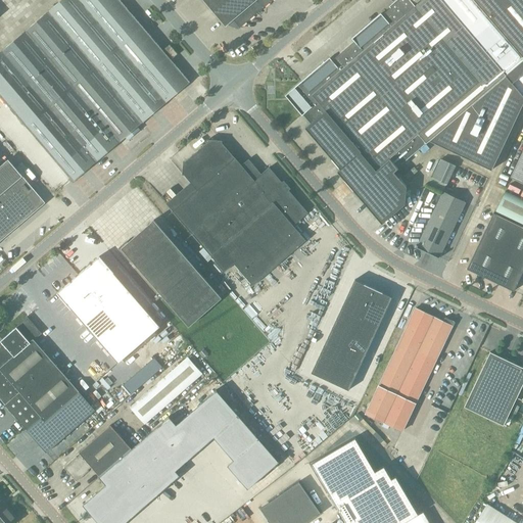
[(0,97),(73,183),(151,115),(189,83),(119,0),(61,0),(0,52),(0,97)]
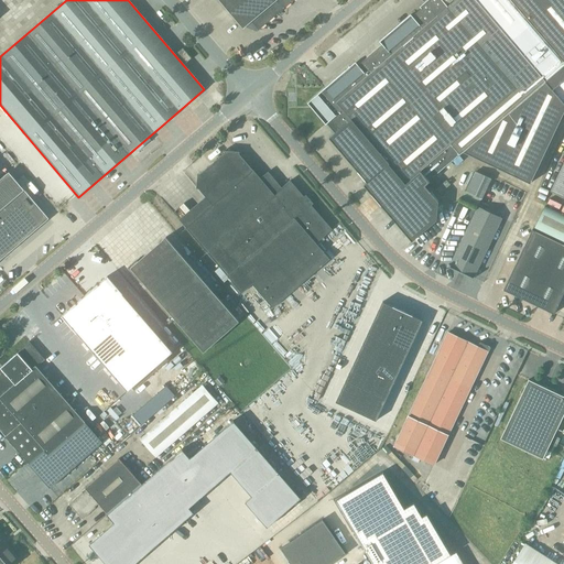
[(218,0),(243,30),(251,22),(259,31),(295,0),(218,0)]
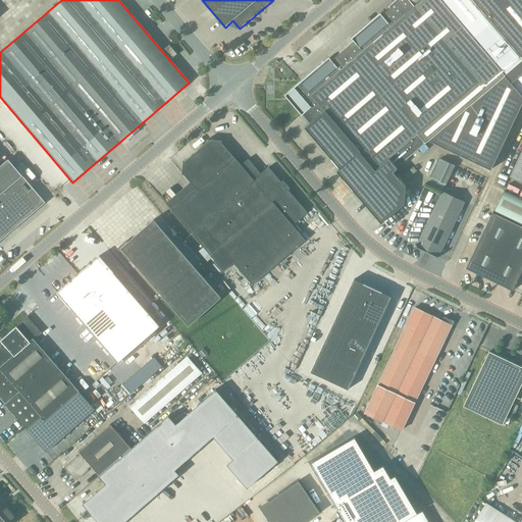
[(421,0),(414,7),(408,0),(397,0),(388,7),(389,9),(381,16),(380,14),(351,40),(354,42),(331,61),(328,58),(284,96),(301,116),(302,115),(309,124),(304,128),(340,169),(336,171),(344,180),(344,181),(345,183),(345,181),(352,191),(353,192),(353,191),(381,224),(404,205),(406,187),(394,172),(398,168),(397,168),(425,144),(428,141),(490,170),(521,104),(521,58),(472,0),(421,0)]
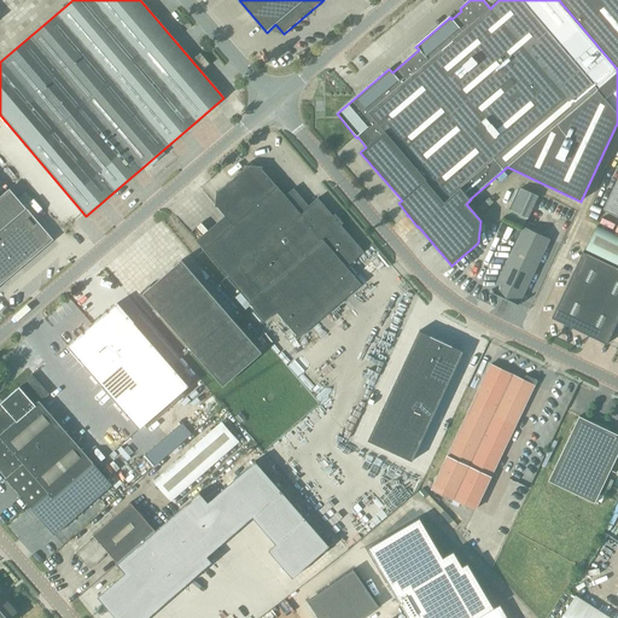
[(617,0),(559,0),(617,69),(617,0)]
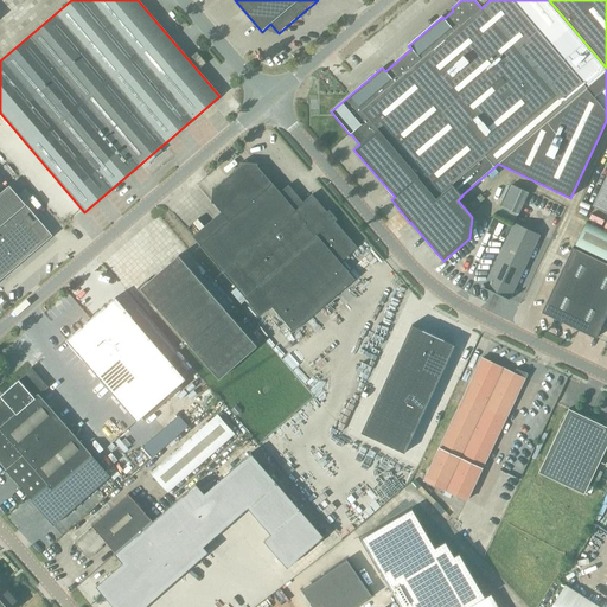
[(200,69),(206,64),(197,52),(190,58),(200,69)]
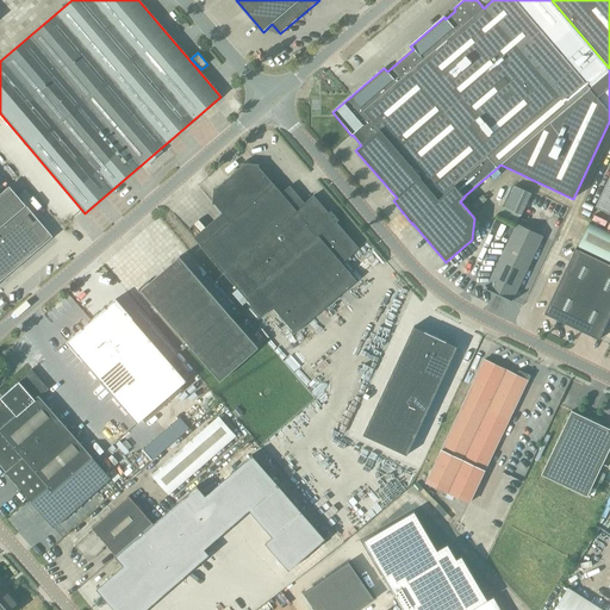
[(201,247),(226,277),(223,279),(231,290),(235,287),(251,306),(248,309),(257,321),(261,317),(273,307),(296,334),(356,281),(342,265),(359,250),(313,197),(305,204),(290,187),(281,194),(259,168),(259,165),(243,163),(243,167),(216,188),(238,216),(201,247)]
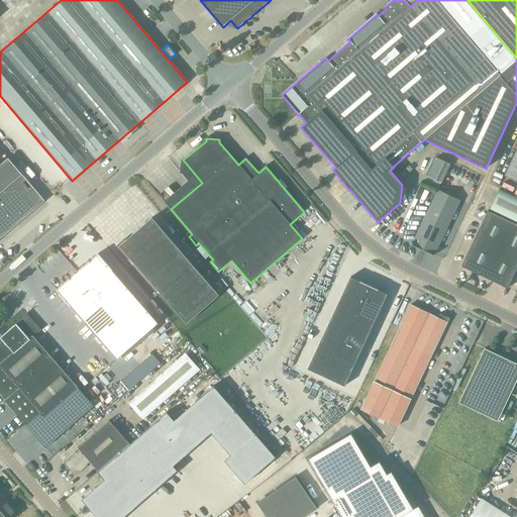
[(421,143),(415,148),(419,152),(424,147),(421,143)]
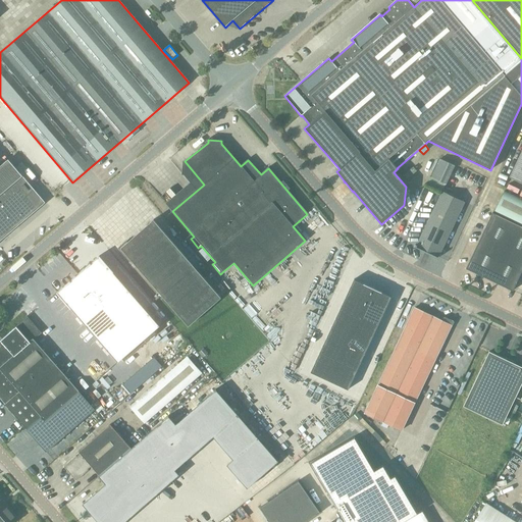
[(521,150),(509,177),(521,184),(521,150)]
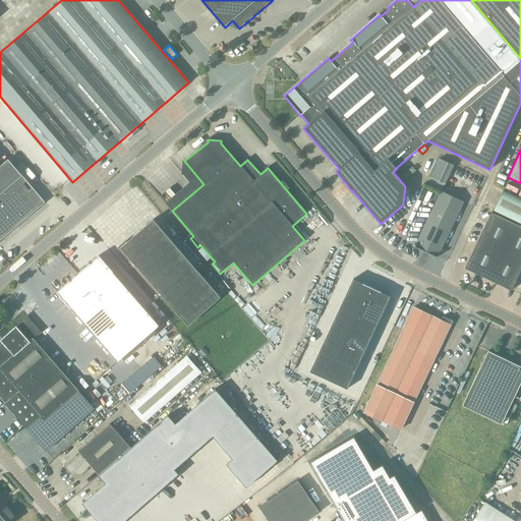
[(0,240),(45,203),(8,159),(0,166),(0,165),(0,240)]
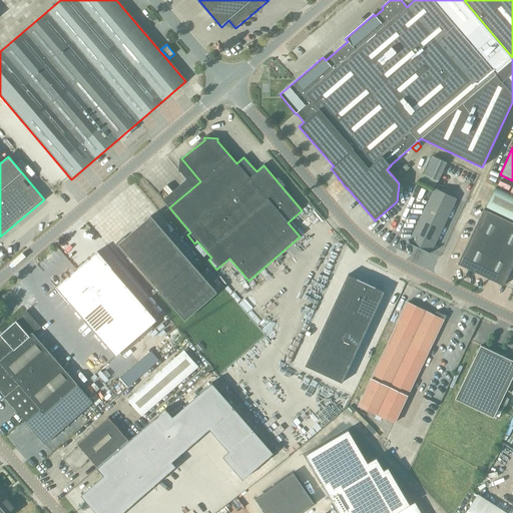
[(432,156),(424,174),(438,181),(446,162),(432,156)]
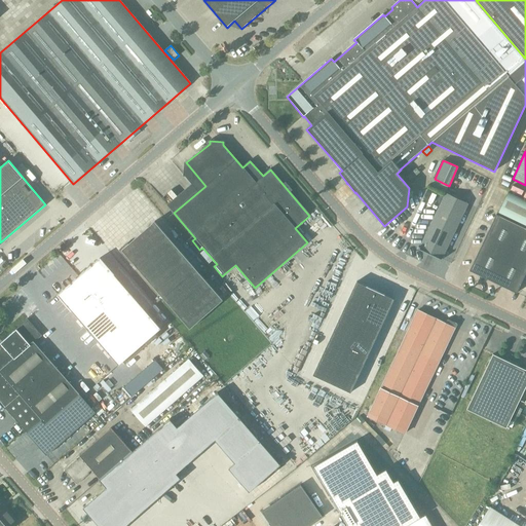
[(410,181),(419,173),(416,168),(407,177),(410,181)]
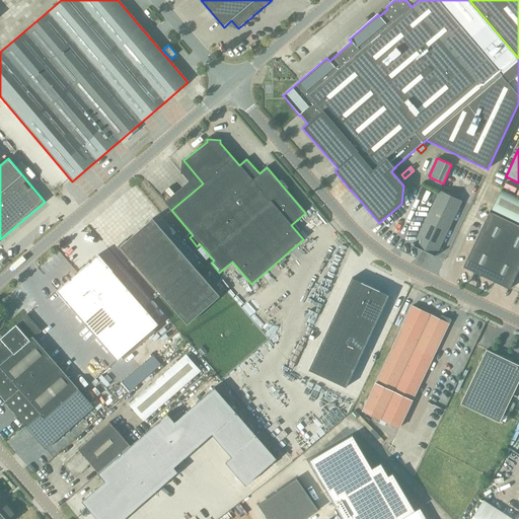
[(421,201),(426,190),(421,188),(417,199),(421,201)]
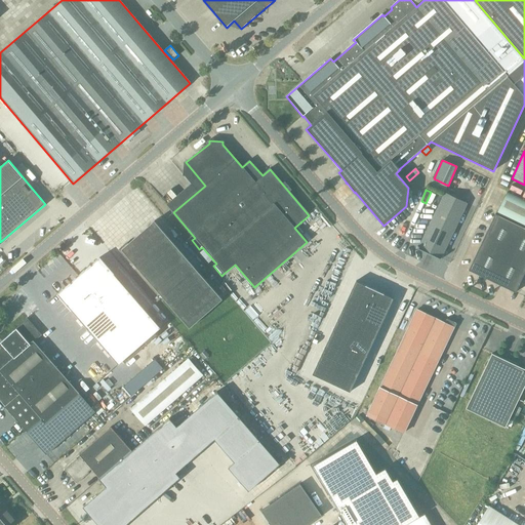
[(444,193),(431,221),(418,249),(440,259),(467,204),(444,193)]
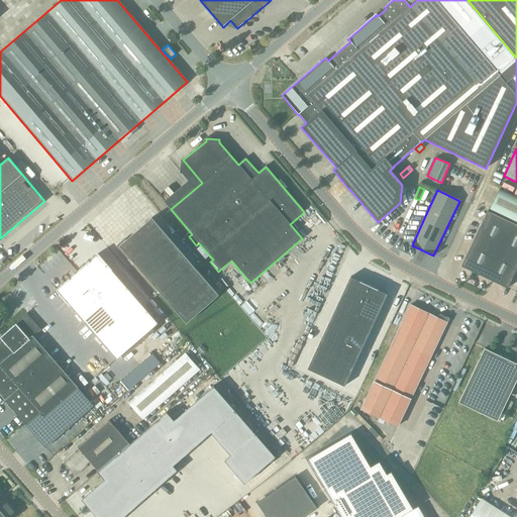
[(516,222),(516,198),(499,190),(490,209),(516,222)]
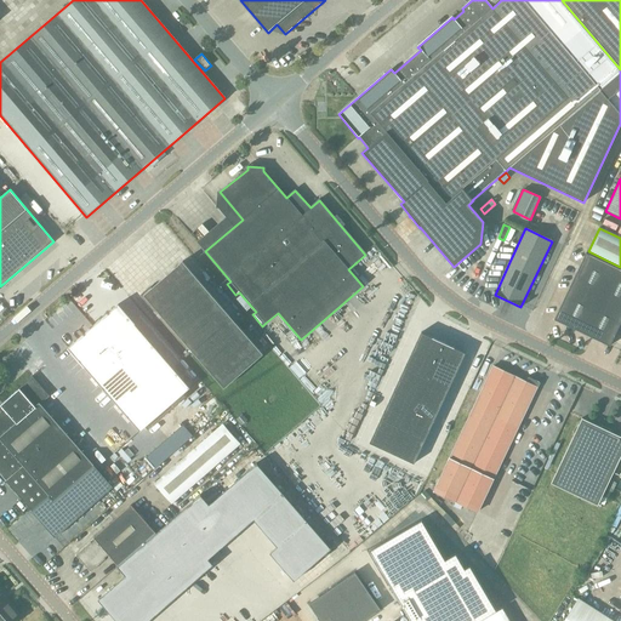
[(609,348),(620,323),(620,271),(585,254),(553,320),(609,348)]
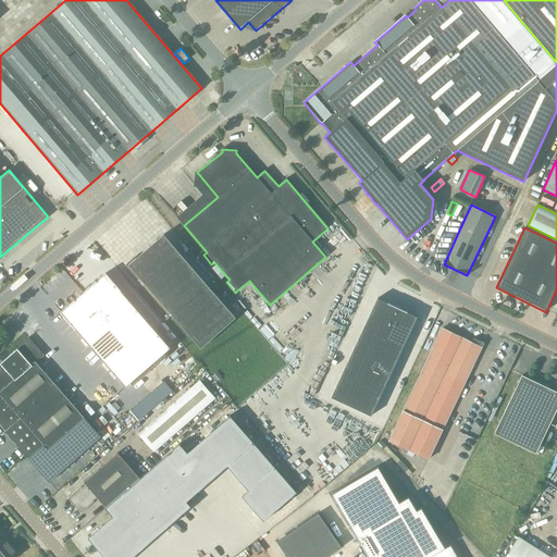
[(200,349),(236,319),(164,235),(128,265),(200,349)]
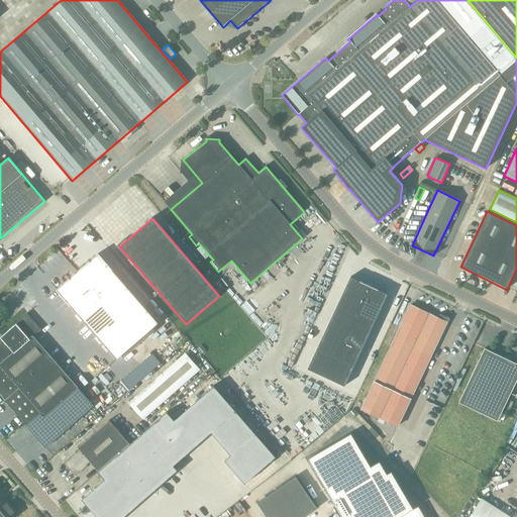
[(98,253),(77,273),(58,289),(56,290),(70,306),(71,306),(116,359),(159,323),(112,270),(98,253)]
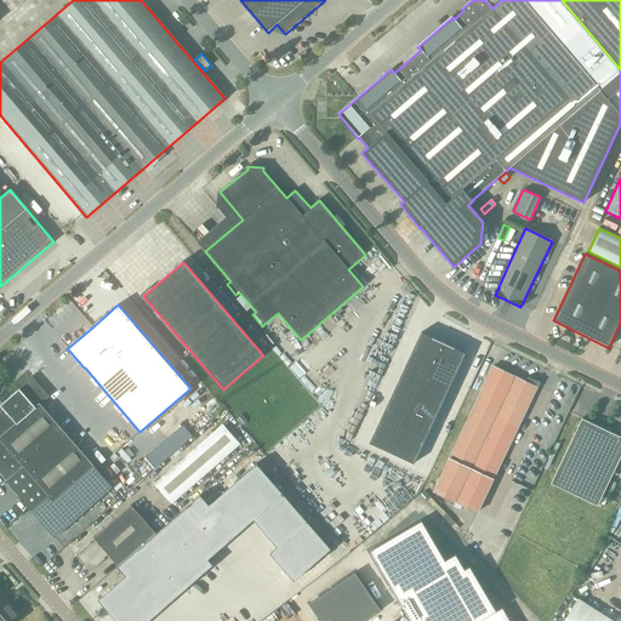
[(421,332),(369,443),(414,463),(466,353),(421,332)]
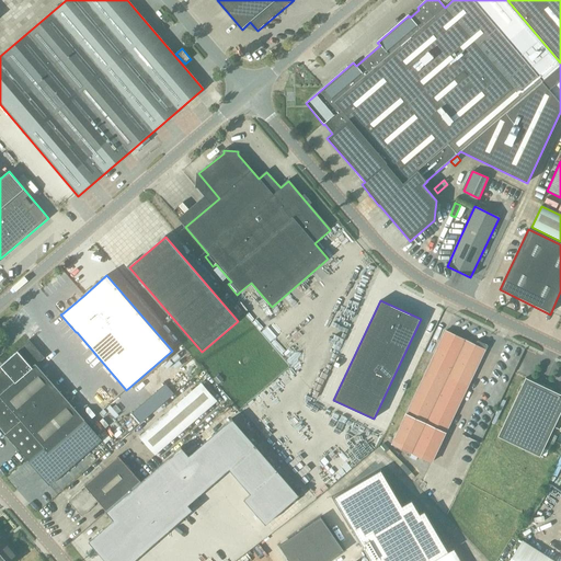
[(432,462),(484,351),(446,332),(392,444),(432,462)]
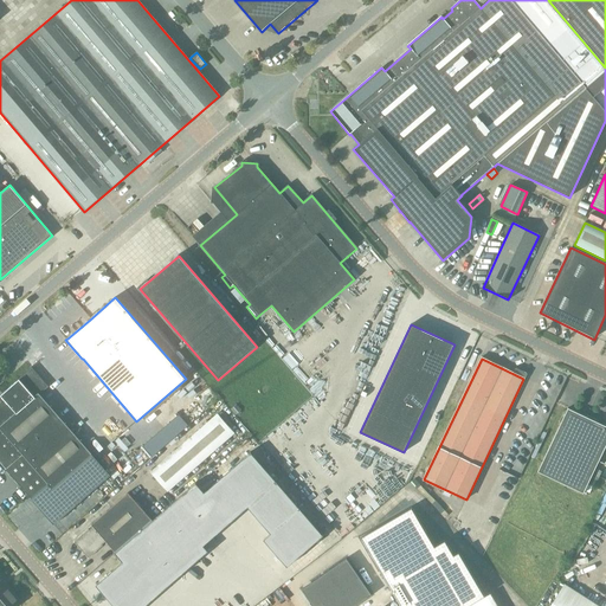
[(0,400),(1,403),(0,404),(0,461),(7,469),(6,470),(55,526),(110,476),(39,394),(47,387),(32,369),(0,397),(0,400)]
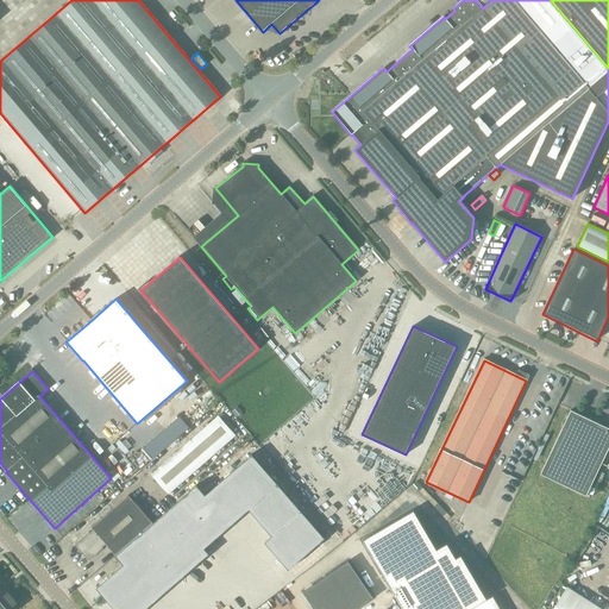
[(585,496),(601,464),(608,468),(608,464),(608,428),(571,410),(540,475),(585,496)]
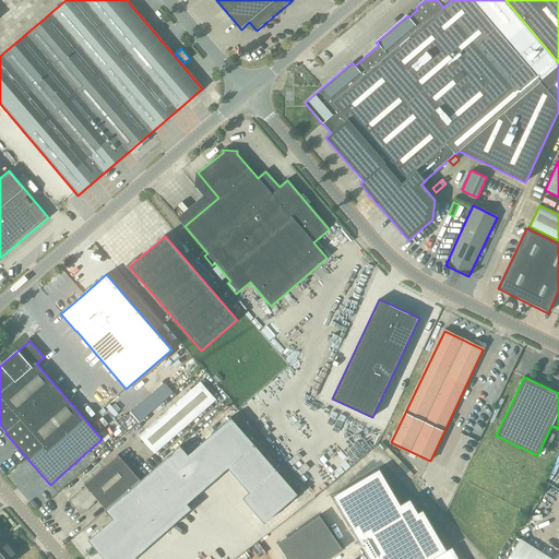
[(154,454),(216,401),(201,383),(139,437),(154,454)]
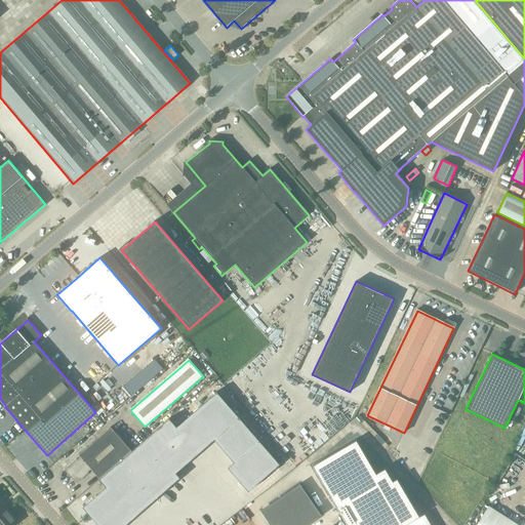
[(107,487),(83,508),(98,524),(125,524),(180,478),(176,473),(214,440),(235,462),(228,468),(249,491),(280,463),(217,392),(176,427),(171,420),(170,418),(169,418),(99,479),(107,487)]
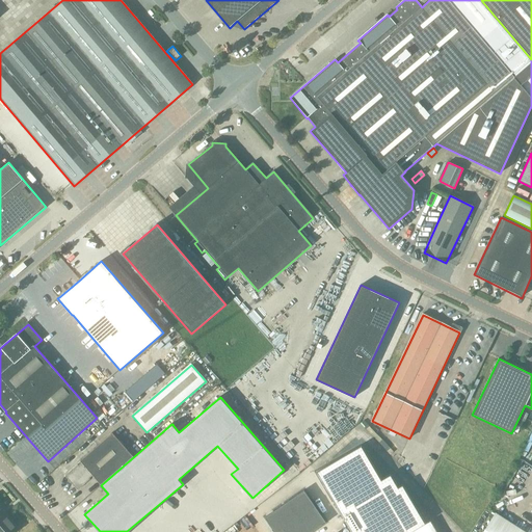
[(85,430),(79,435),(83,441),(89,435),(85,430)]
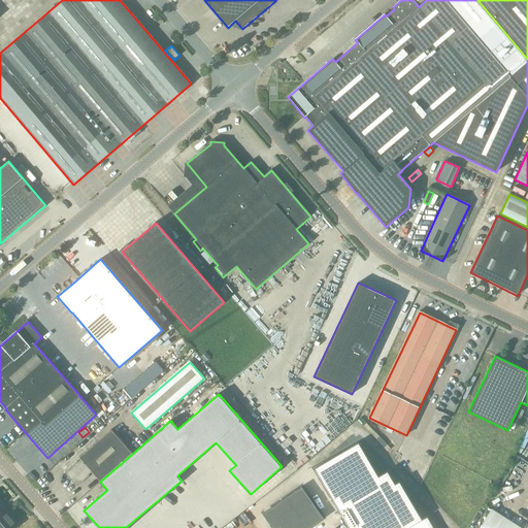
[(111,430),(79,458),(81,460),(77,463),(77,462),(65,472),(77,487),(90,476),(89,475),(92,472),(100,482),(132,454),(111,430)]
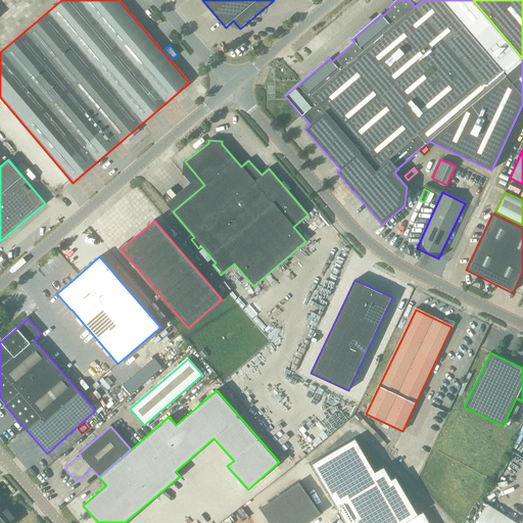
[(429,522),(423,513),(419,515),(395,476),(391,479),(373,447),(365,453),(355,438),(311,465),(344,522),(429,522)]
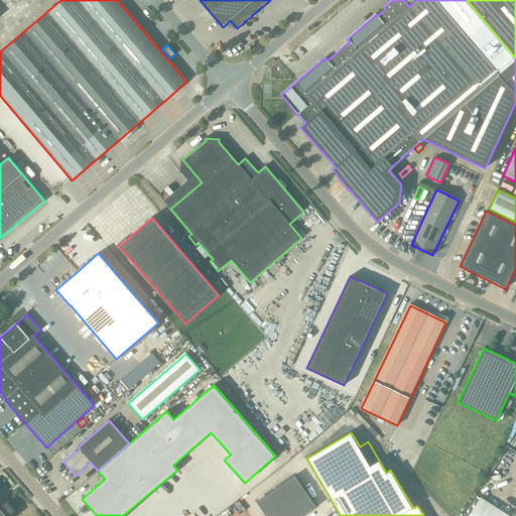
[(294,476),(257,502),(266,515),(302,515),(316,507),(294,476)]
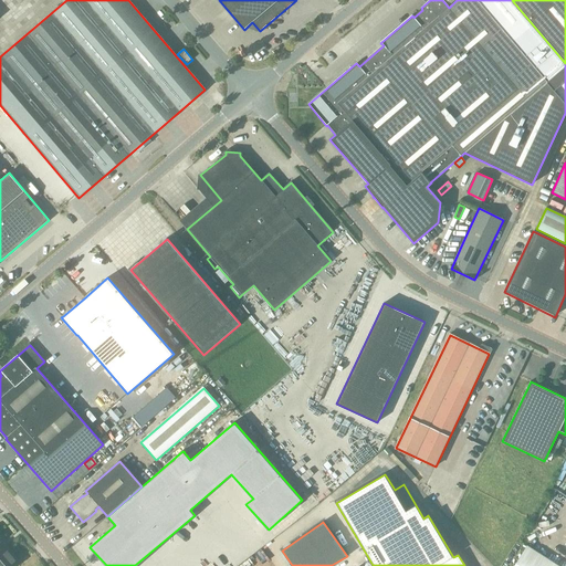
[(206,544),(215,553),(218,549),(209,541),(206,544)]
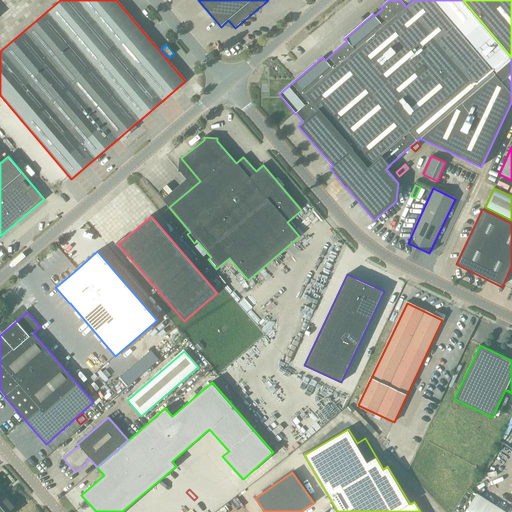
[(16,509),(4,494),(0,497),(0,511),(13,511),(18,509),(17,508),(16,509)]
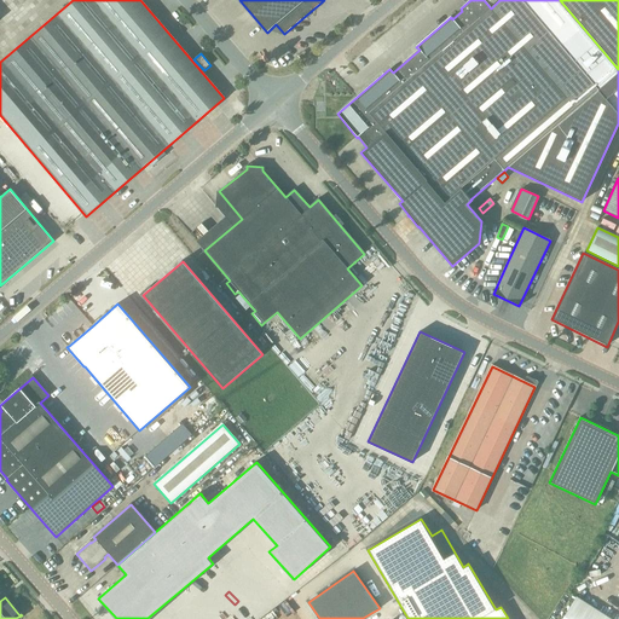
[(608,618),(576,597),(562,618),(608,618)]
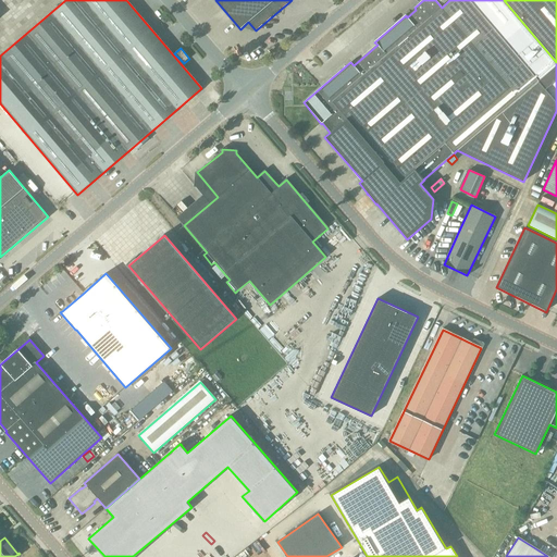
[(255,556),(281,556),(273,545),(255,556)]
